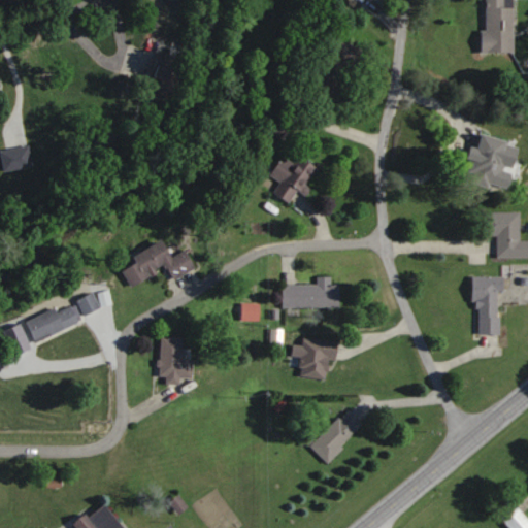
[(516,52),(515,0),(486,0),(487,29),(483,29),(483,52),(516,52)]
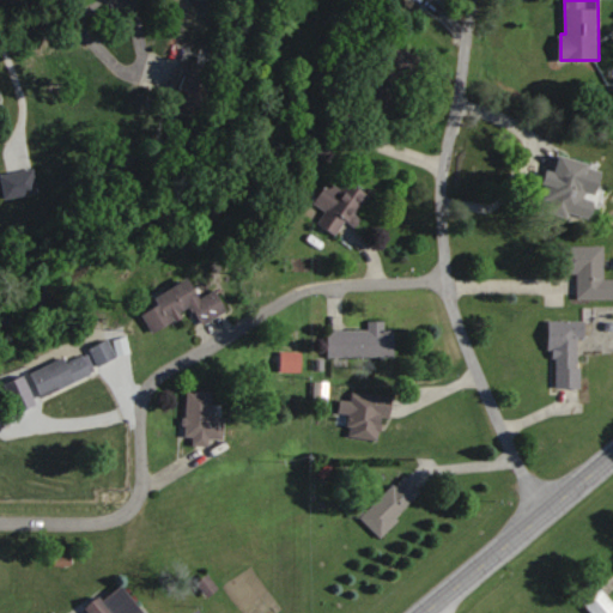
[(419,58),(398,48),(374,101),(396,110),(419,58)]
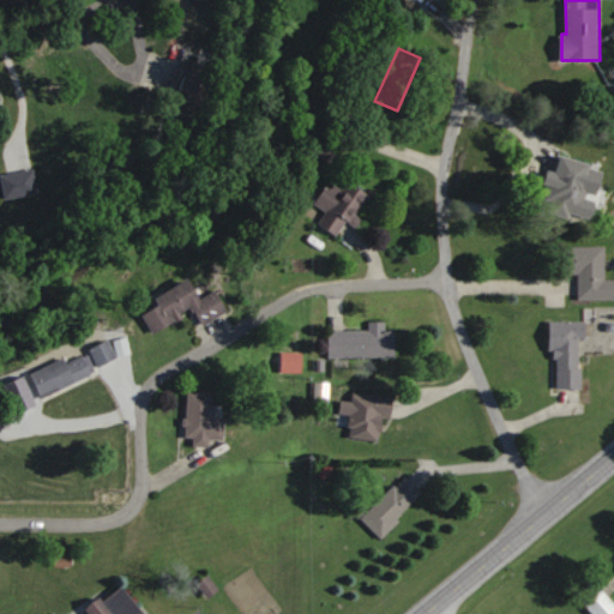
[(180,101),(208,109),(220,68),(193,60),(180,101)]
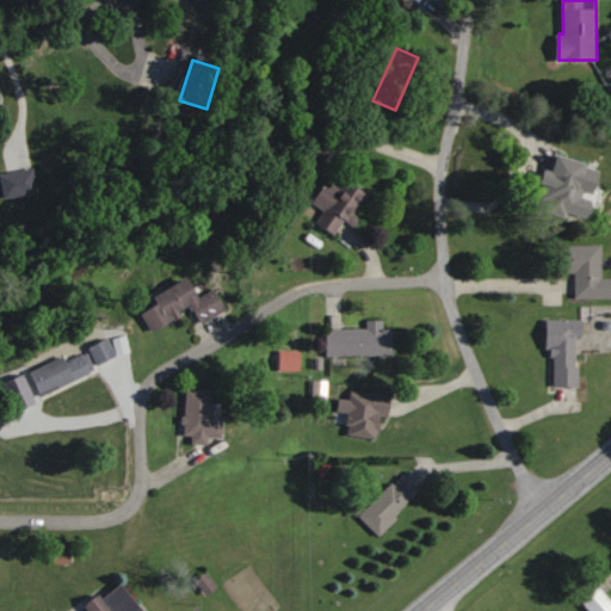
[(541,209),(593,221),(605,165),(551,154),(541,209)]
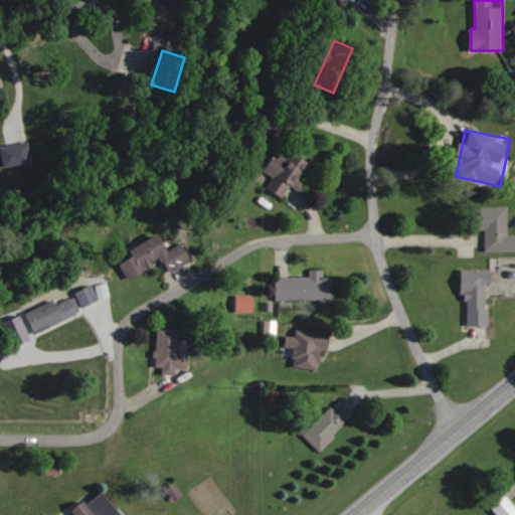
[(32,161),(28,141),(1,146),(5,167),(32,161)]
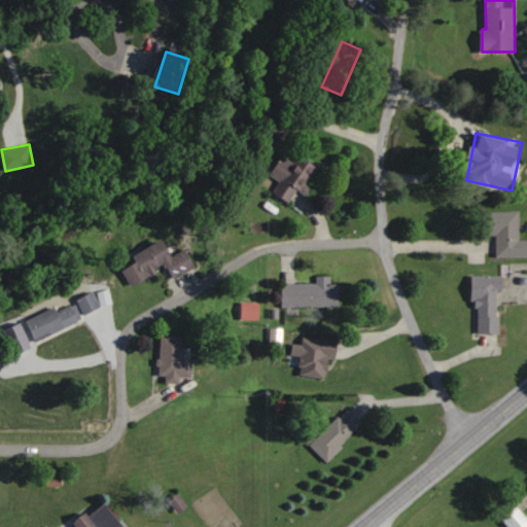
[(271,174),(281,181),(274,191),(289,202),(300,187),(304,190),(316,172),(286,151),(271,174)]
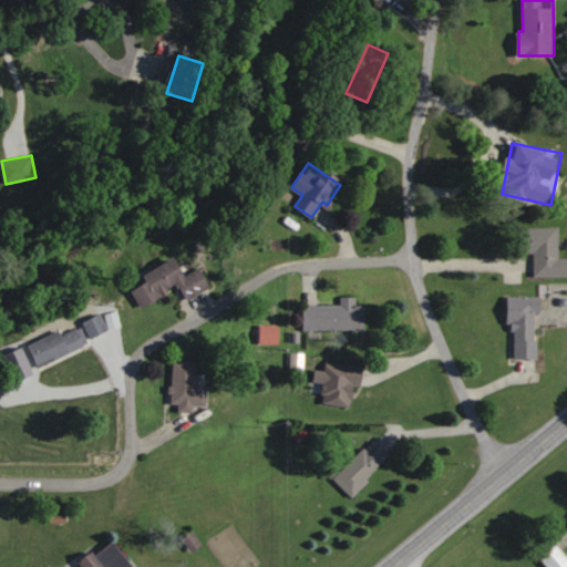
[(535,276),(566,275),(566,257),(559,258),(559,227),(521,227),(521,253),(535,253),(535,276)]
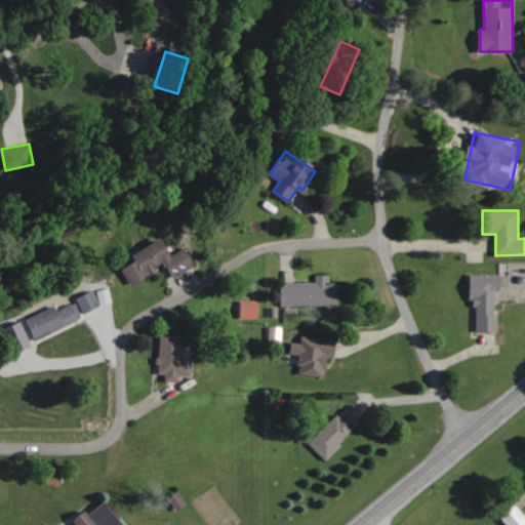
[(196,267),(186,248),(172,255),(164,239),(133,254),(136,261),(123,269),(131,285),(167,267),(173,278),(196,267)]
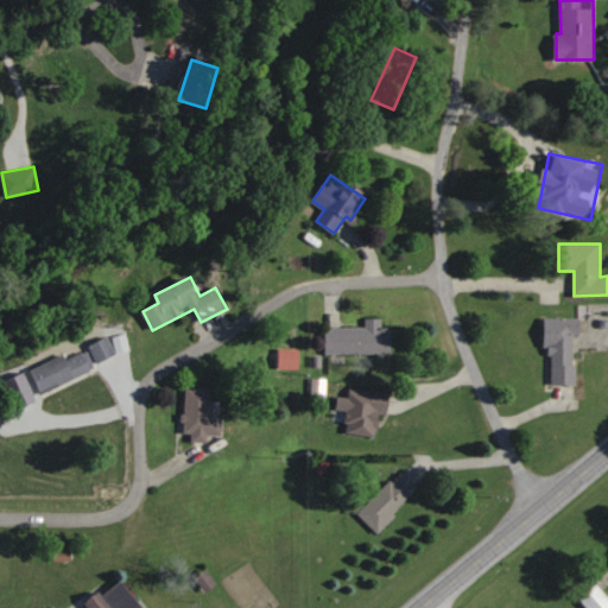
[(576,334),(581,334),(581,318),(549,317),(549,385),(575,385),(576,334)]
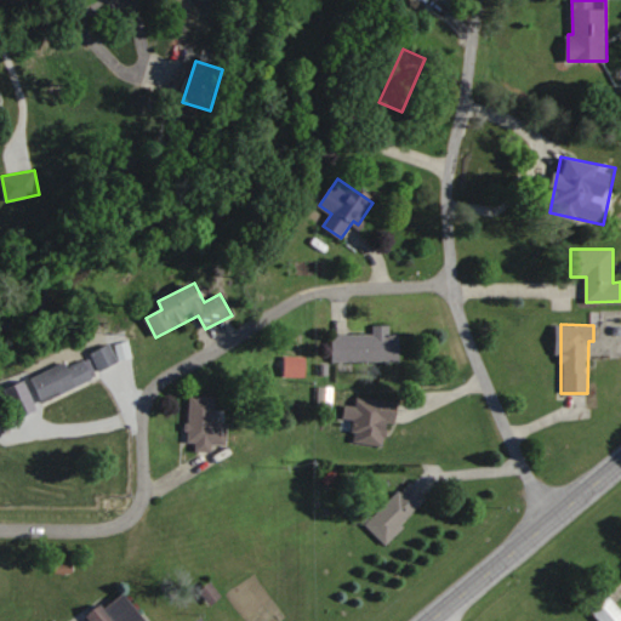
[(400,362),(400,334),(389,334),(389,325),(374,325),(374,335),(334,335),(334,362),(400,362)]
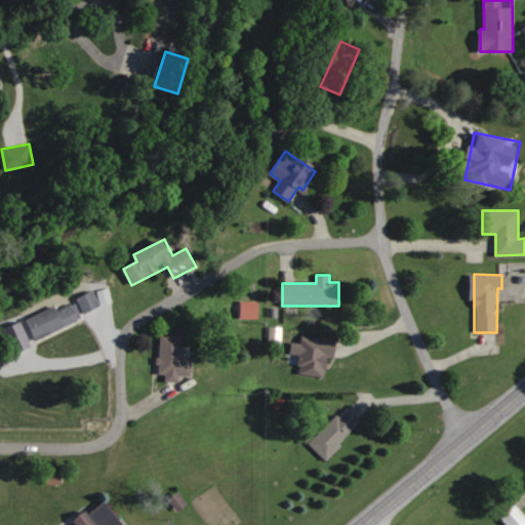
[(78,298),(84,313),(105,304),(101,293),(107,291),(107,289),(96,293),(95,290),(78,298)]
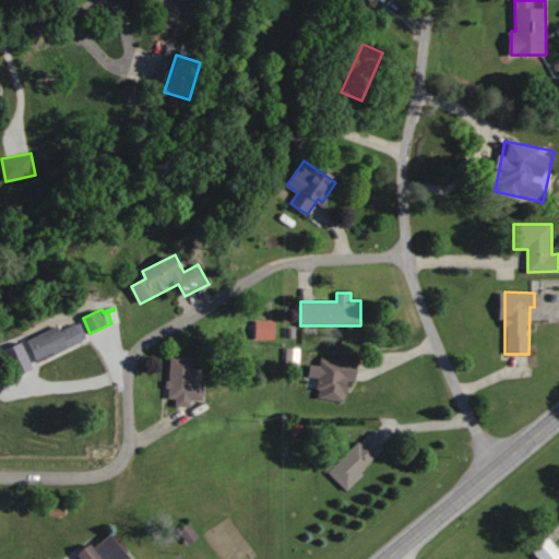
[(85,342),(78,321),(30,340),(37,360),(85,342)]
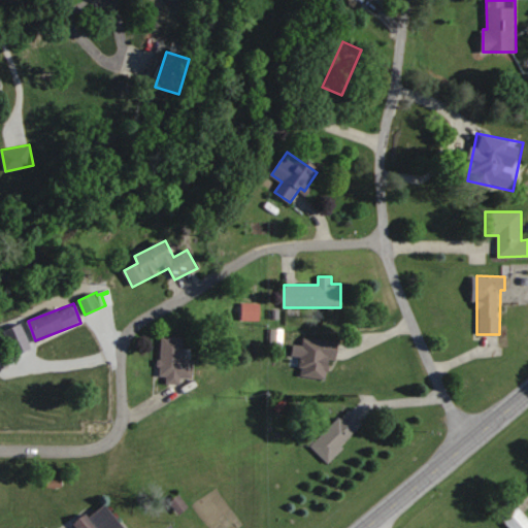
[(184,337),(162,336),(161,376),(192,377),(193,359),(183,359),(184,337)]
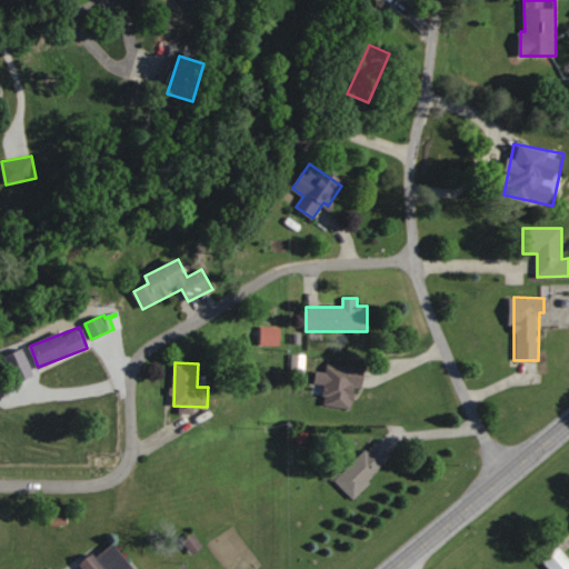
[(358,410),(363,369),(328,365),(322,406),(358,410)]
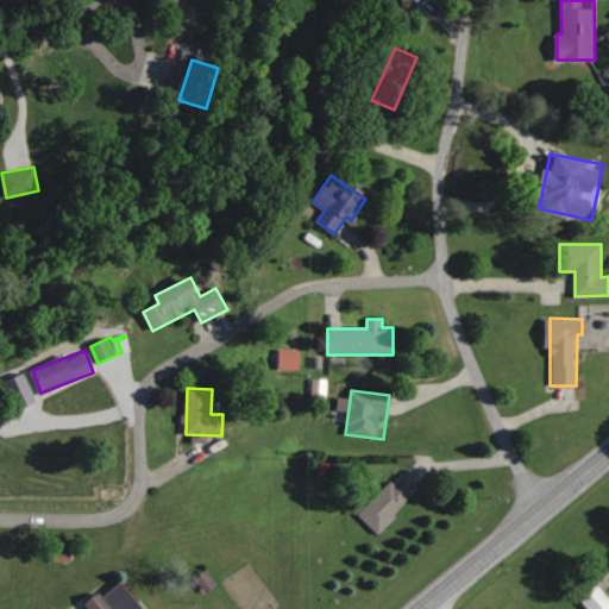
[(377,533),(420,490),(402,472),(359,514),(377,533)]
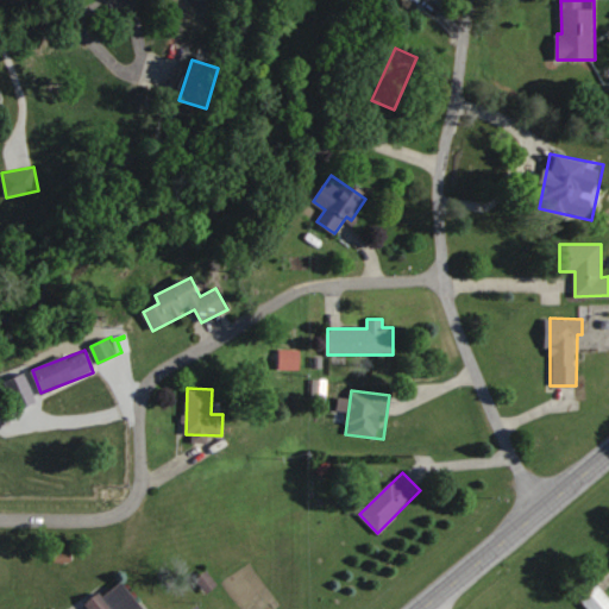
[(590,608),(608,608),(608,594),(592,573),(573,588),(590,608)]
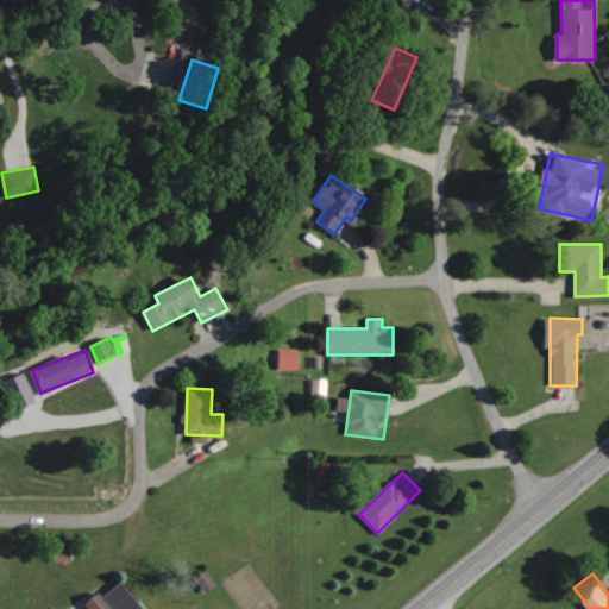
[(144,608),(123,578),(86,606),(88,608),(60,608),(56,608),(144,608)]
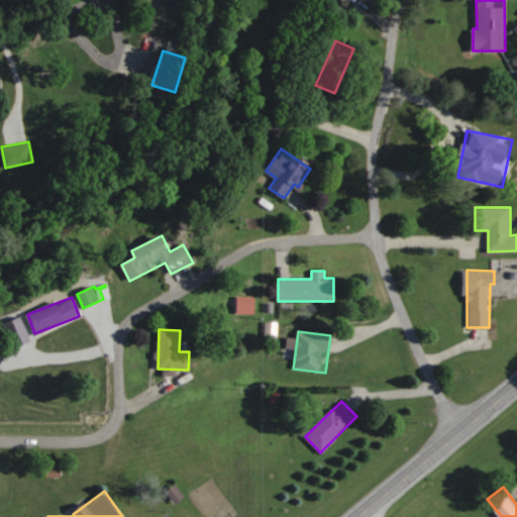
All buildings are outlined.
